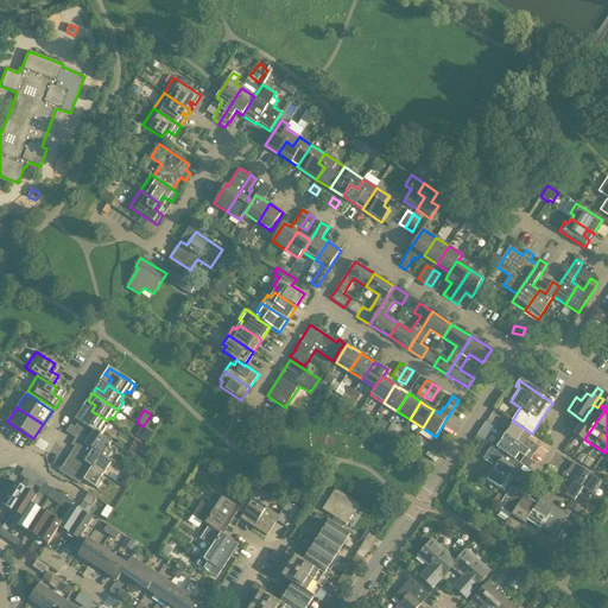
[(103,425),(107,420),(92,411),(87,418),(80,413),(75,420),(93,431),(101,436),(107,428),(103,425)]
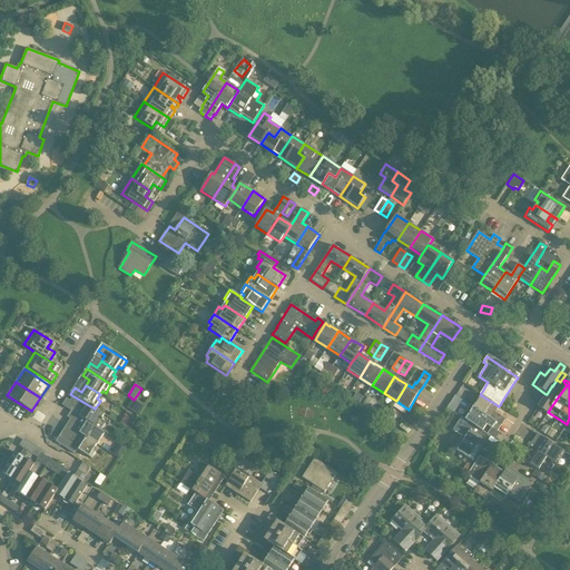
[(547,414),(548,412),(560,394),(556,391),(557,389),(552,386),(552,385),(547,394),(546,394),(537,408),(547,414)]
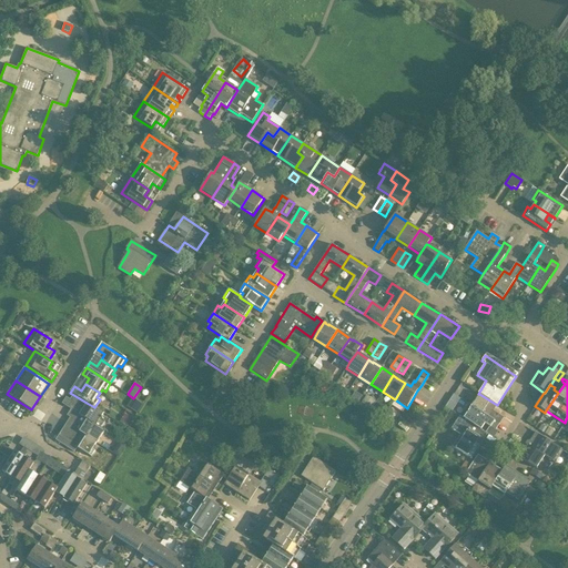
[(463,409),(467,402),(455,394),(447,406),(454,411),(456,406),(463,409)]
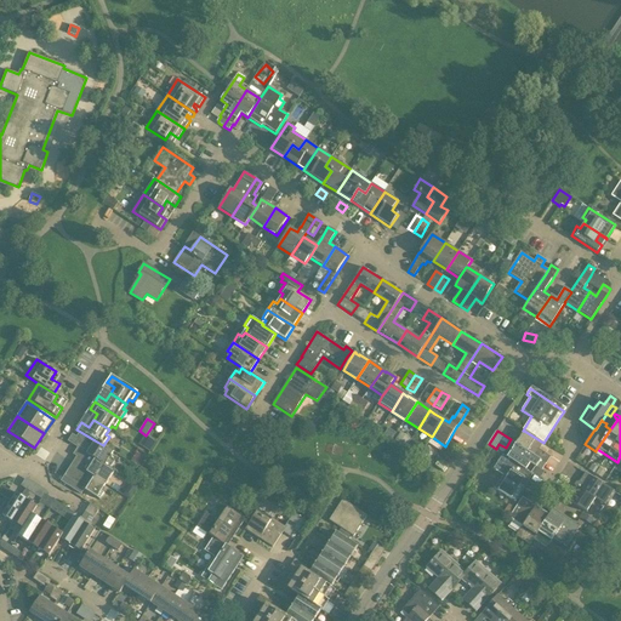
[(539,450),(543,443),(524,431),(514,445),(546,465),(550,457),(539,450)]
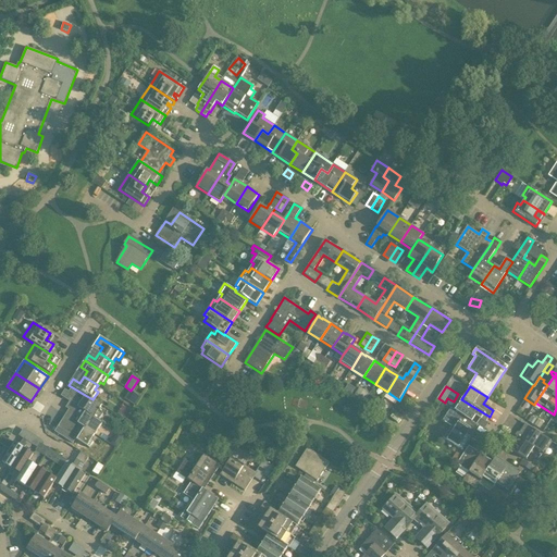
[(94,418),(94,417),(99,420),(102,415),(101,412),(98,410),(102,405),(93,399),(85,395),(82,400),(71,394),(64,390),(61,396),(75,406),(75,405),(94,418)]
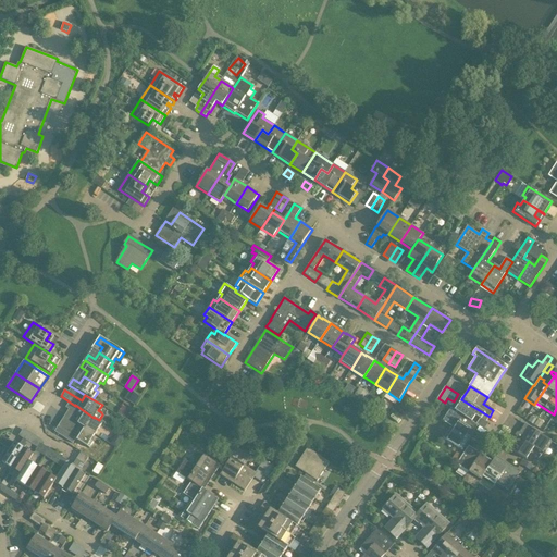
[(454,411),(471,422),(475,416),(485,422),(490,417),(461,399),(454,411)]
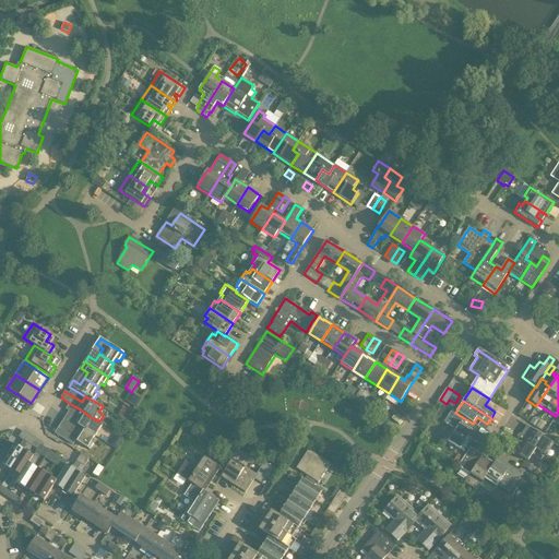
[(82,419),(78,425),(95,437),(103,424),(99,421),(94,418),(94,419),(75,406),(75,407),(71,413),(82,419)]
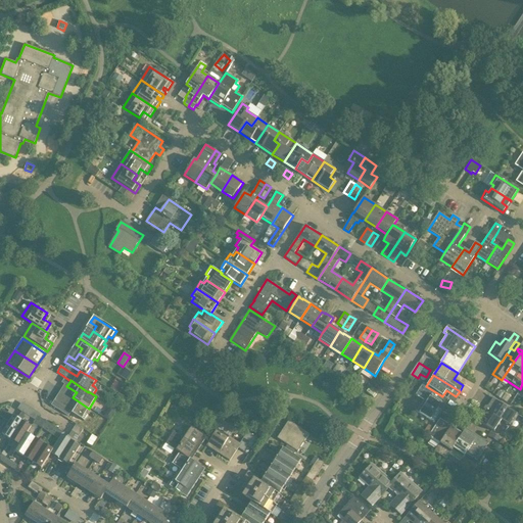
[(442,396),(426,386),(423,383),(415,395),(423,400),(416,412),(434,423),(441,412),(445,415),(449,409),(444,406),(448,400),(442,396)]
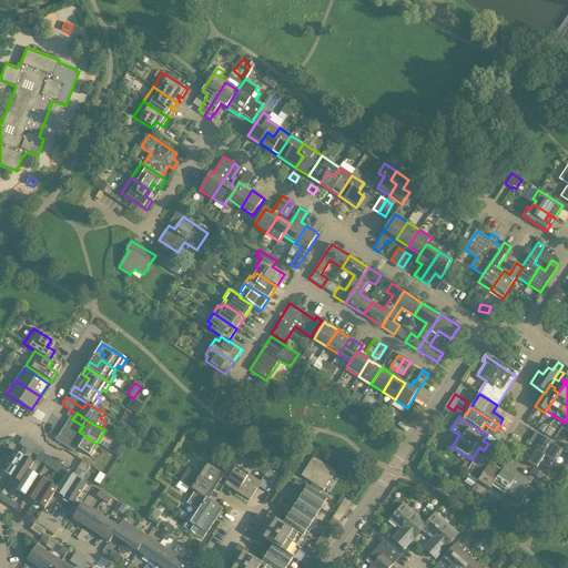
[(97,444),(79,432),(75,438),(66,432),(62,429),(56,440),(73,453),(77,448),(89,456),(91,457),(95,450),(93,449),(97,444)]
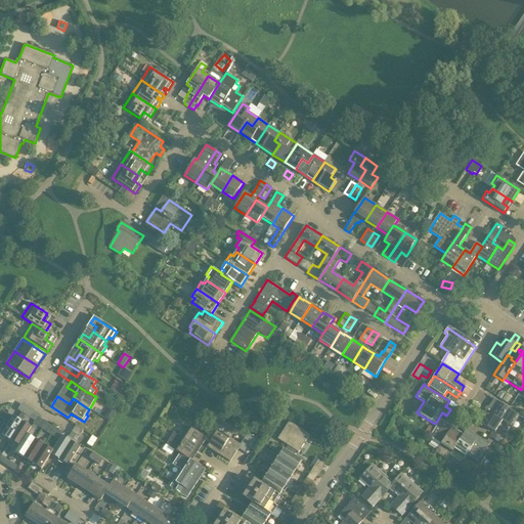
[(519,416),(510,410),(493,399),(478,423),(495,433),(503,422),(511,428),(519,416)]
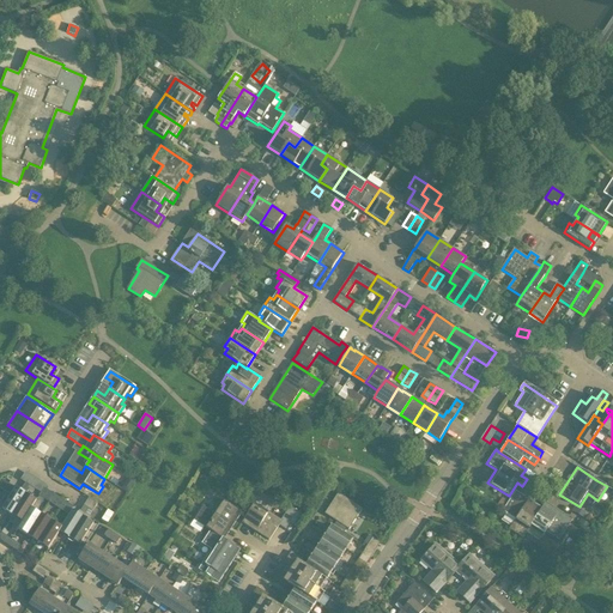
[(0,511),(0,514),(8,521),(26,492),(22,489),(20,491),(16,487),(0,511)]
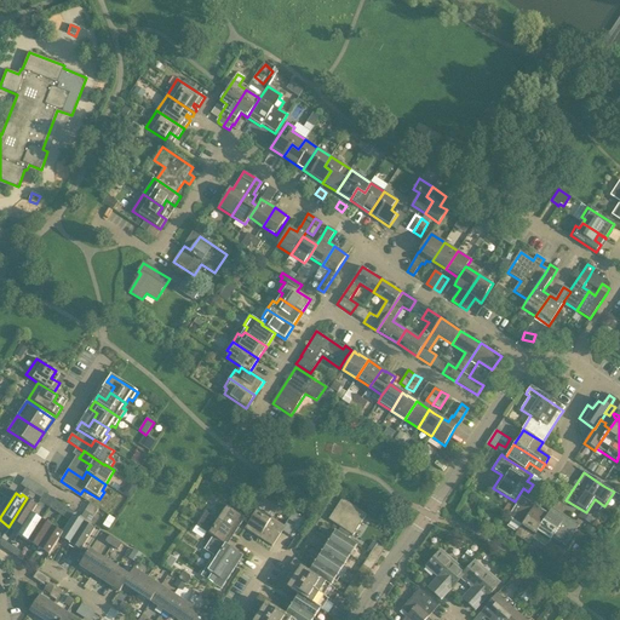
[(549,515),(547,514),(522,497),(507,518),(522,527),(515,537),(528,545),(532,540),(532,539),(549,515)]
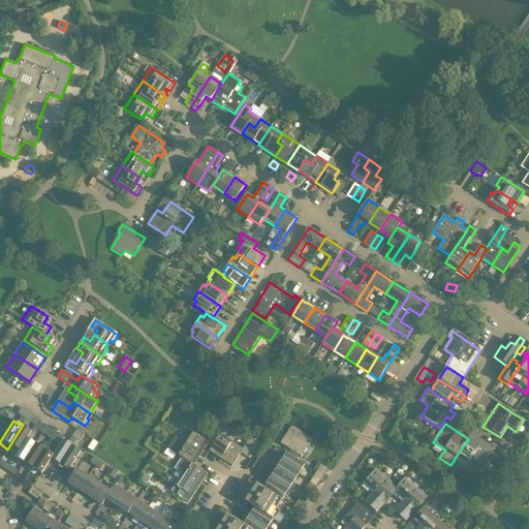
[(7,449),(17,455),(28,436),(31,432),(27,429),(28,427),(27,427),(23,425),(7,449)]
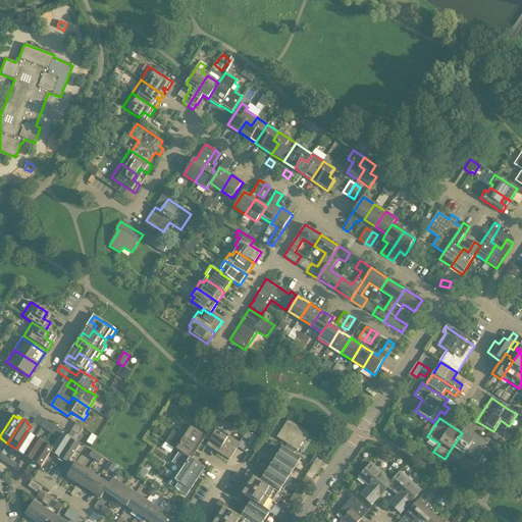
[(229,436),(235,428),(223,420),(207,447),(229,461),(239,448),(243,451),(247,446),(250,448),(256,438),(247,431),(239,442),(229,436)]
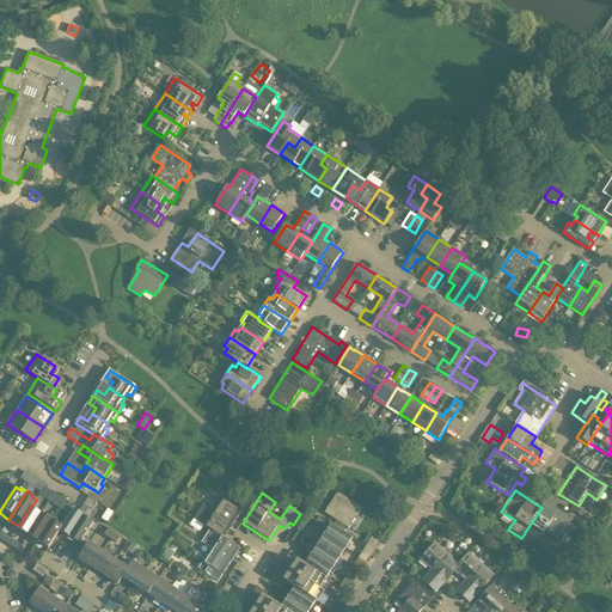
[(324,514),(349,530),(362,509),(338,493),(324,514)]
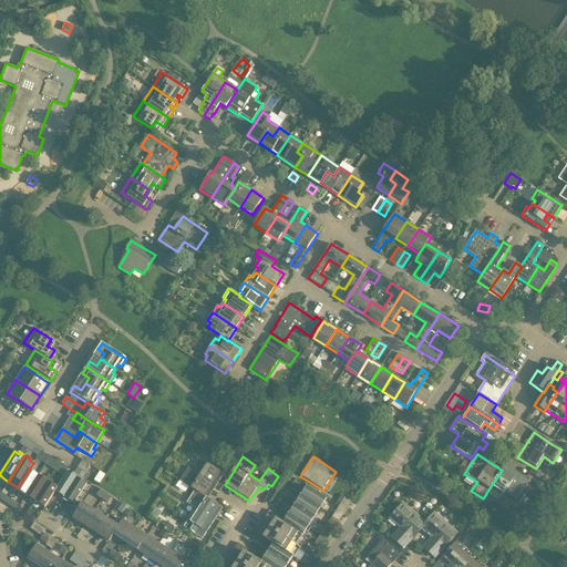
[(78,467),(82,471),(88,463),(82,461),(78,467)]
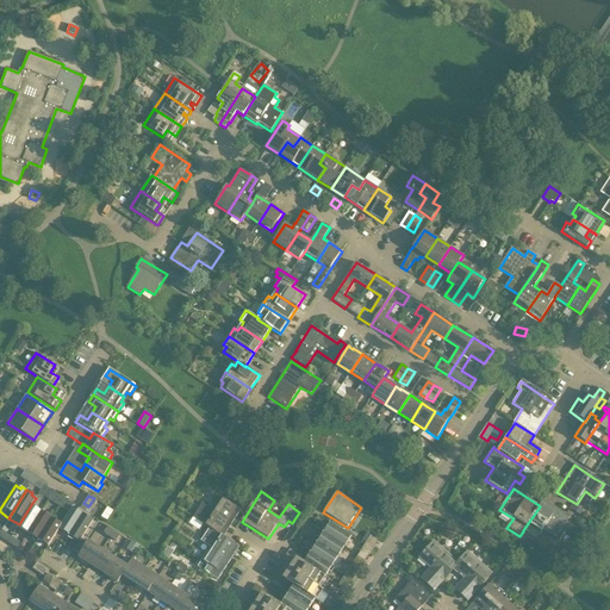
[(224,537),(224,536),(241,511),(237,509),(241,502),(235,498),(230,504),(221,498),(212,511),(203,504),(193,518),(209,528),(224,537)]
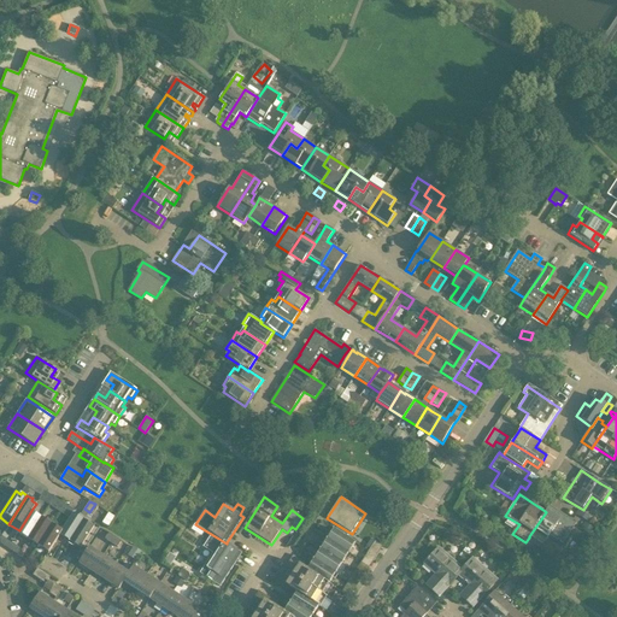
[(548,506),(545,511),(546,512),(529,536),(529,538),(542,546),(550,535),(562,544),(575,523),(548,506)]
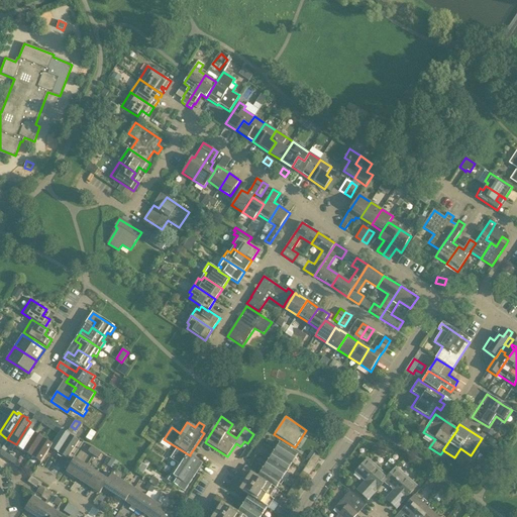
[(16,444),(14,446),(23,452),(34,434),(30,431),(31,429),(27,426),(16,444)]
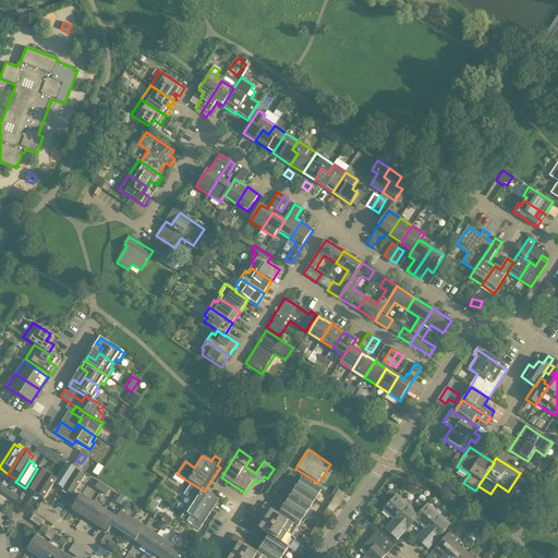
[(94,472),(98,475),(105,466),(99,463),(94,472)]
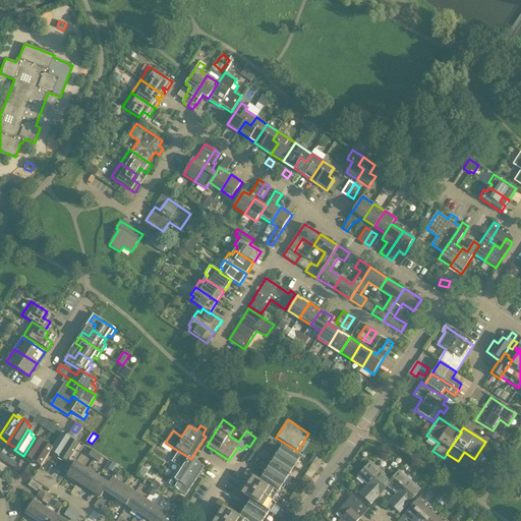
[(51,452),(59,458),(72,438),(67,433),(65,437),(61,433),(52,449),(53,449),(51,452)]
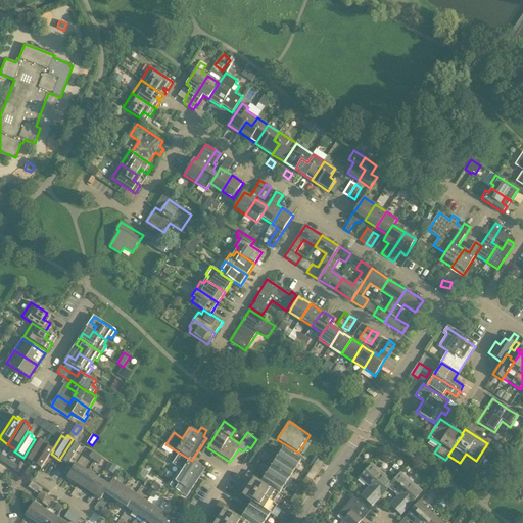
[(24,458),(32,463),(45,442),(40,439),(39,441),(35,439),(24,458)]
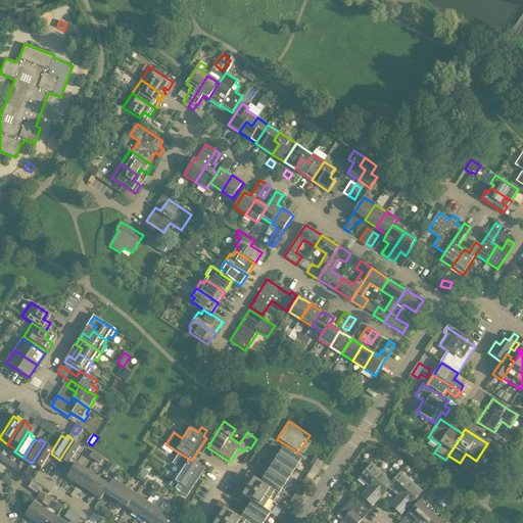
[(73,439),(59,460),(67,465),(80,446),(76,444),(78,441),(73,439)]
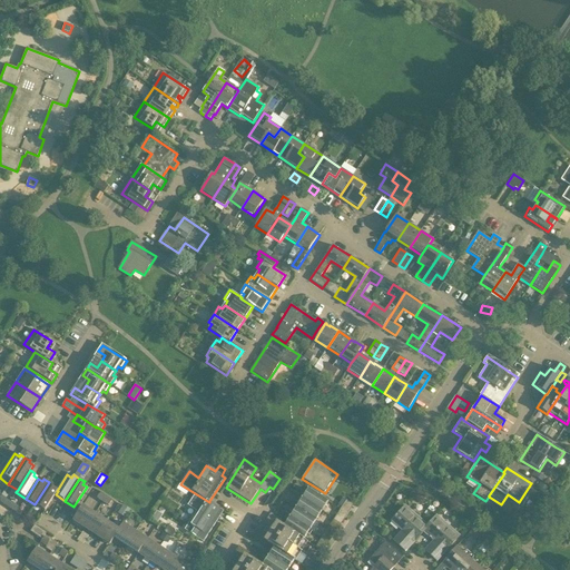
[(49,482),(35,504),(45,511),(56,494),(58,491),(57,491),(52,489),(55,487),(49,482)]
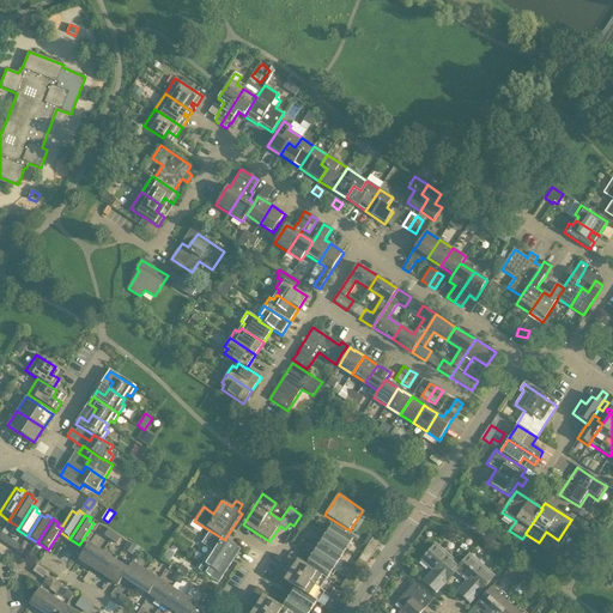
[(323,534),(346,550),(352,540),(332,526),(329,530),(327,529),(323,534)]
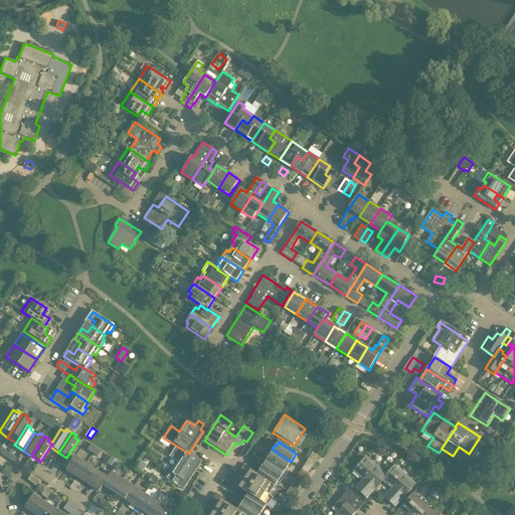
[(88,450),(93,454),(96,449),(91,445),(88,450)]
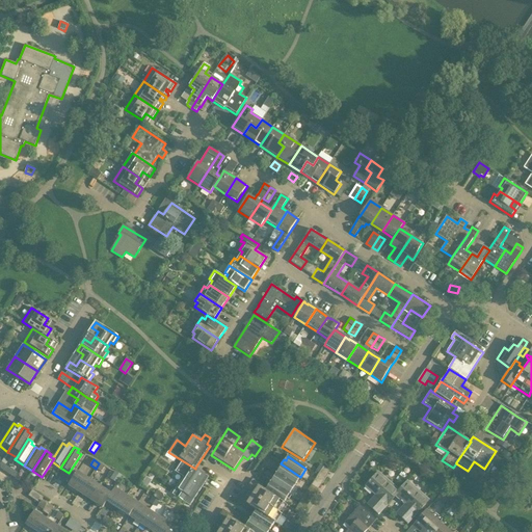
[(209,477),(195,468),(195,469),(182,460),(175,472),(183,477),(176,488),(177,489),(173,495),(190,506),(209,477)]
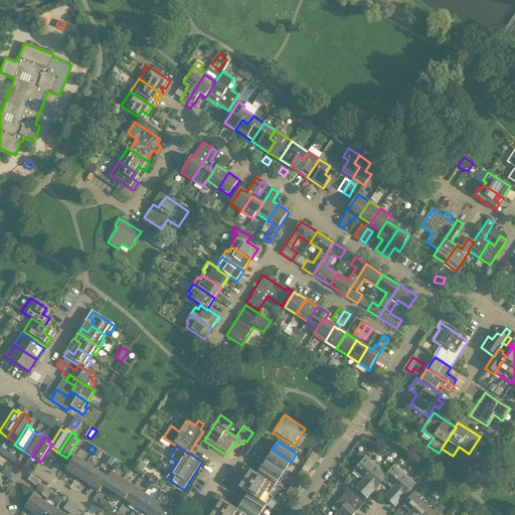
[(96,449),(93,454),(98,457),(102,452),(98,450),(96,449)]
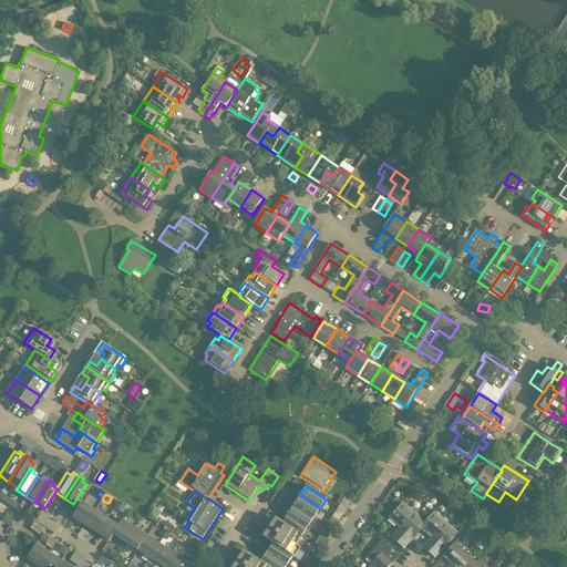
[(295,505),(315,518),(320,508),(299,494),(296,500),(298,501),(295,505)]
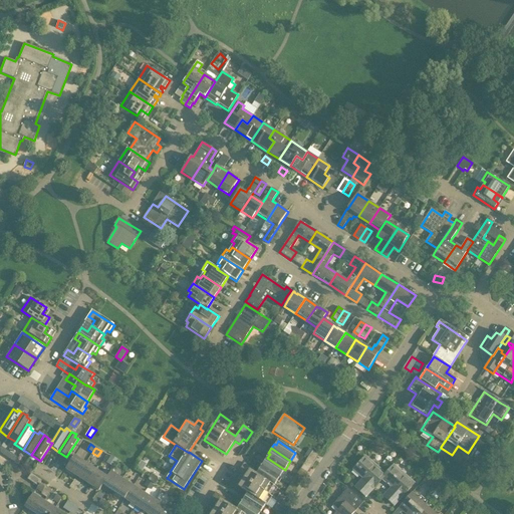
[(76,477),(85,463),(74,456),(65,470),(76,477)]
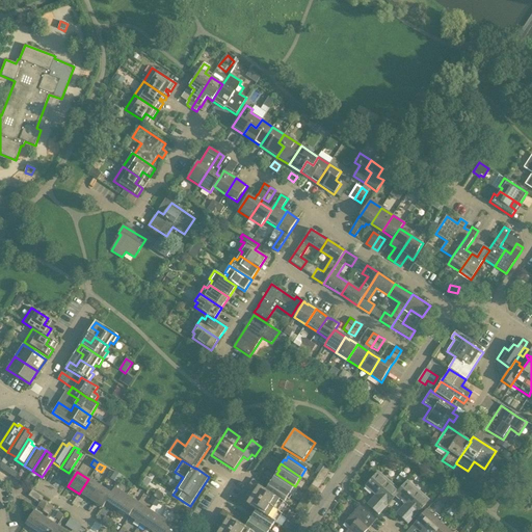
[(399,491),(378,473),(366,486),(377,498),(374,501),(372,499),(368,505),(378,514),(395,496),(399,491)]
